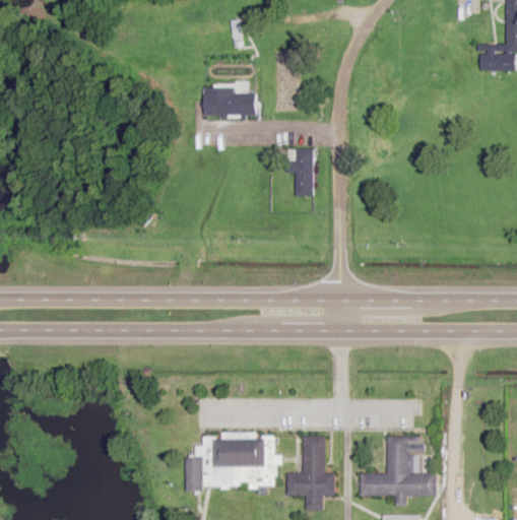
[(248,0),(250,11),(272,8),(270,0),(248,0)]
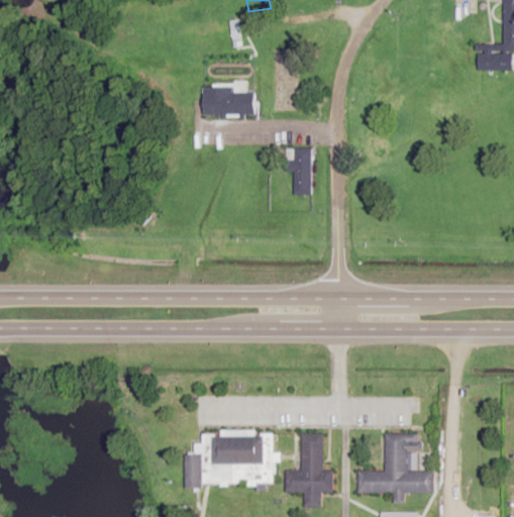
[(513,0),(501,0),(502,45),(474,45),(474,71),(511,71),(511,52),(513,52),(513,0)]
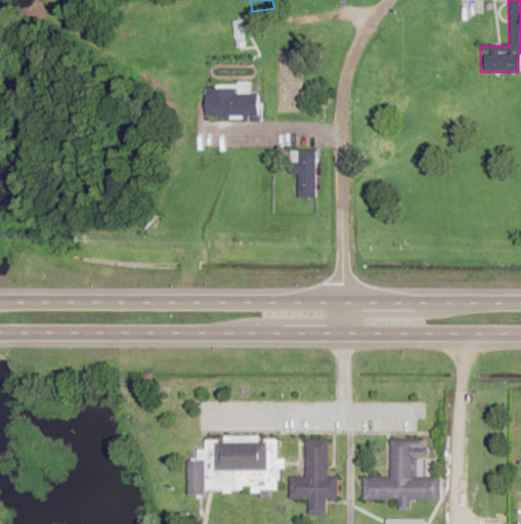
[(203,88),(203,117),(256,118),(257,89),(203,88)]
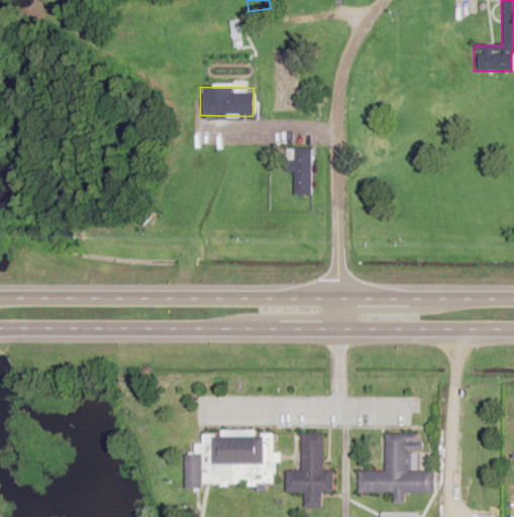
[(309,147),(309,195),(292,195),(292,172),(283,172),(283,147),(309,147)]
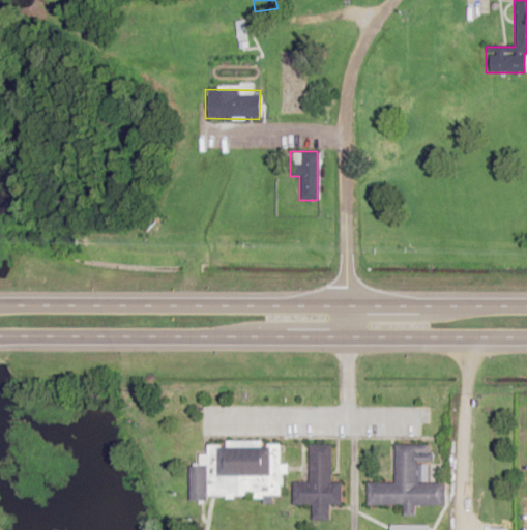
[(281,495),(279,443),(261,443),(261,440),(199,442),(200,474),(206,474),(207,497),(281,495)]
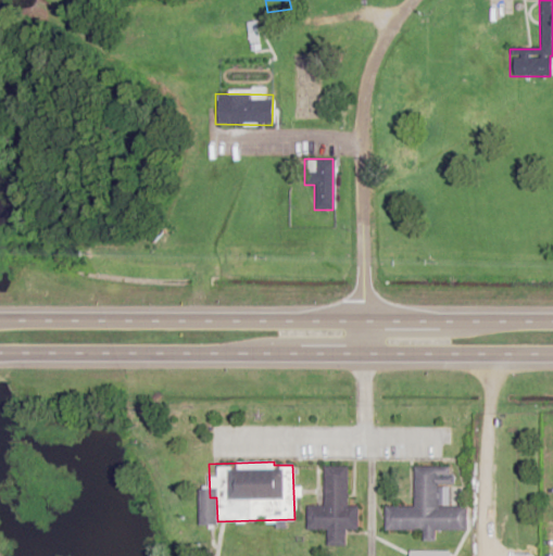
[(347,466),(324,466),(323,505),(306,505),(305,528),(327,529),(326,544),(344,545),(344,529),(356,529),(357,505),(346,505),(347,466)]
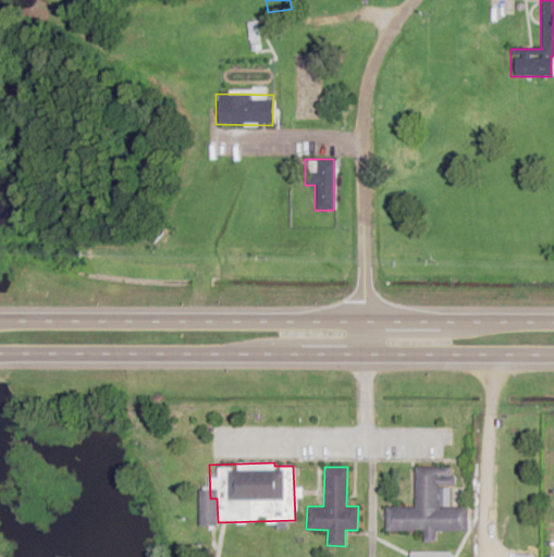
[(414,507),(385,507),(384,530),(423,530),(423,541),(434,541),(435,530),(467,531),(467,507),(436,507),(436,485),(452,485),(452,467),(415,467),(414,507)]
